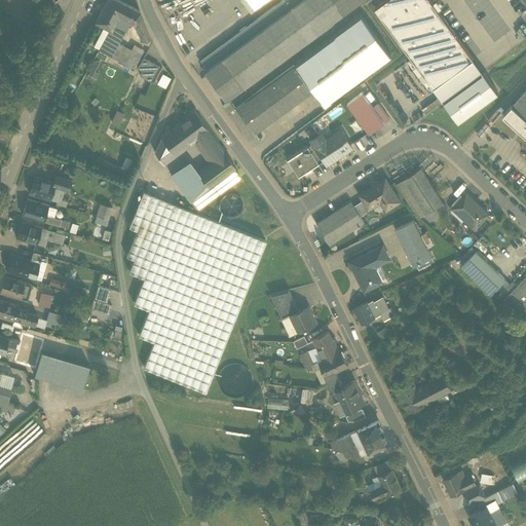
[(139,11),(118,0),(106,0),(96,21),(111,29),(118,14),(120,16),(132,22),(136,25),(141,15),(139,11)]
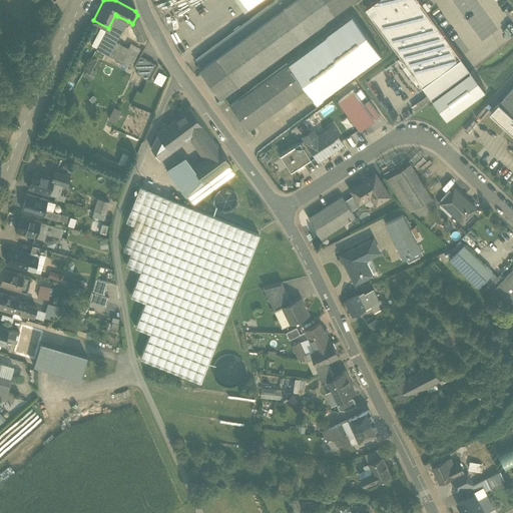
[(276,0),(209,48),(236,85),(353,0),(276,0)]
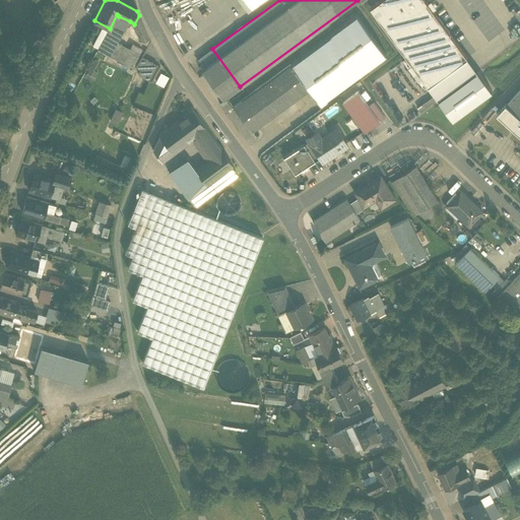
[(240,0),(247,9),(260,0),(240,0)]
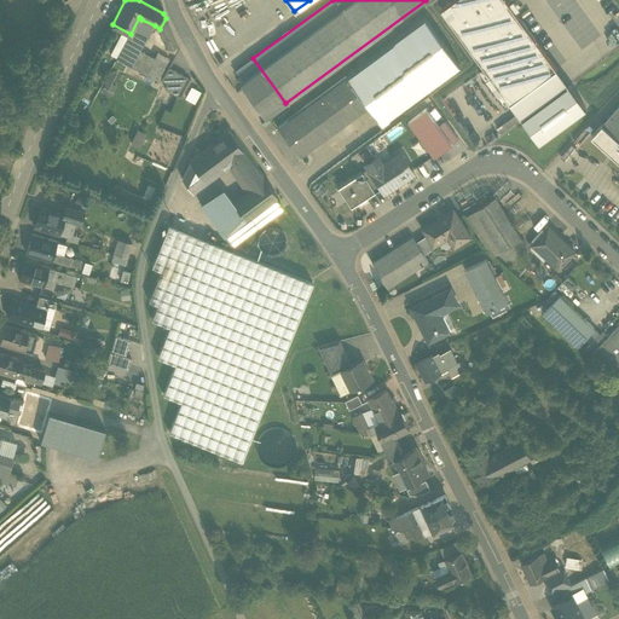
[(556,69),(505,0),(453,0),(441,10),(485,68),(503,94),(498,98),(503,105),(508,102),(510,103),(556,69)]
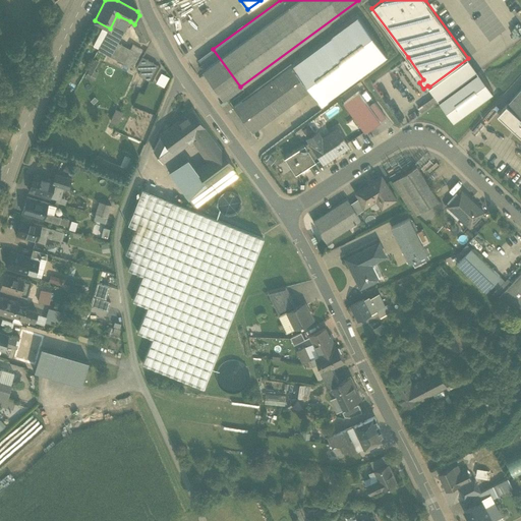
[(149,36),(139,15),(134,24),(135,26),(134,26),(135,31),(137,30),(137,31),(138,39),(146,42),(149,36)]
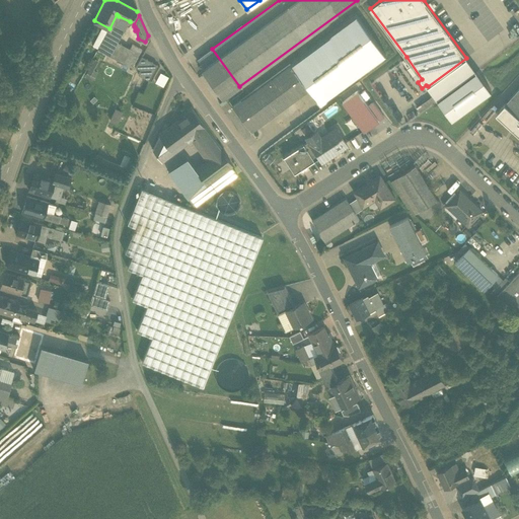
[(357,15),(290,65),(308,90),(318,104),(385,55),(357,15)]
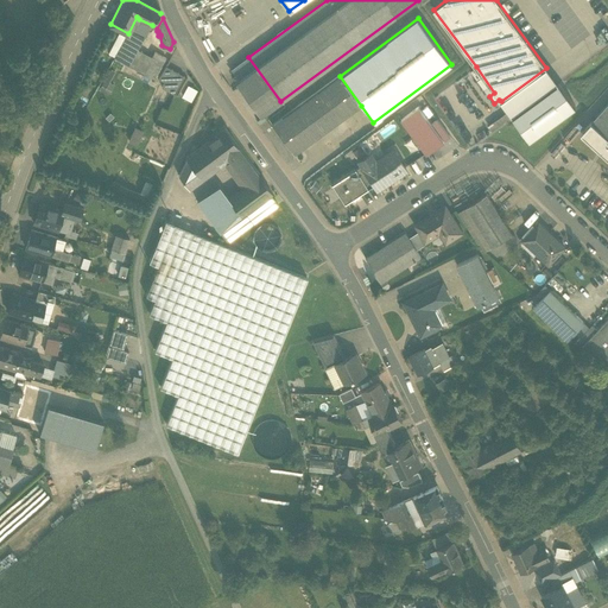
[(130,38),(141,44),(152,25),(139,19),(130,38)]
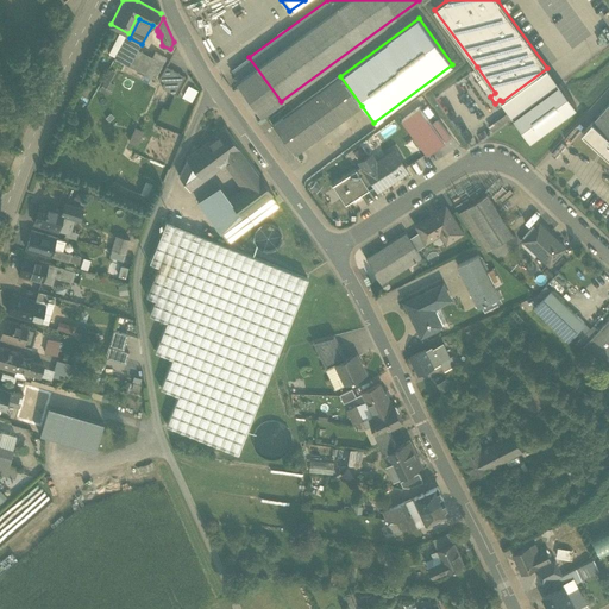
[(127,36),(115,58),(130,67),(138,50),(142,44),(130,38),(127,36)]
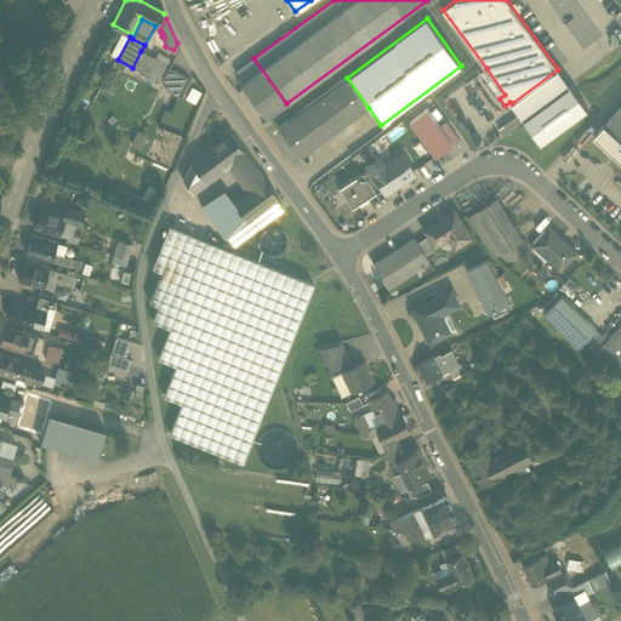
[(155,58),(141,51),(132,68),(157,81),(169,60),(158,53),(155,58)]
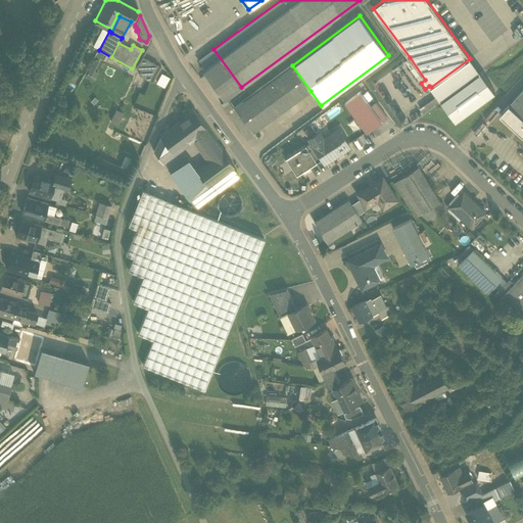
[(241,87),(214,49),(199,60),(227,98),(241,87)]
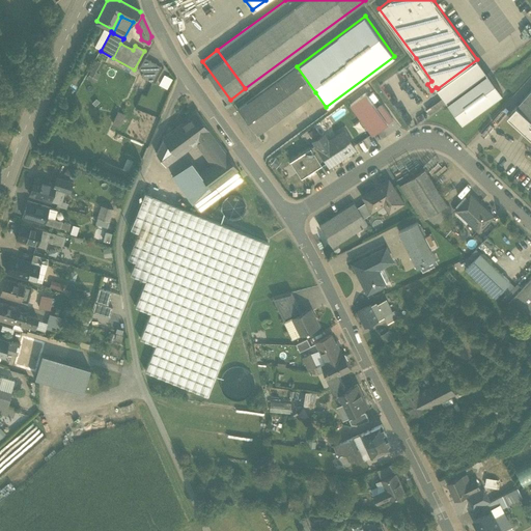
[(96,73),(102,61),(107,64),(110,58),(101,54),(86,80),(94,84),(100,75),(96,73)]
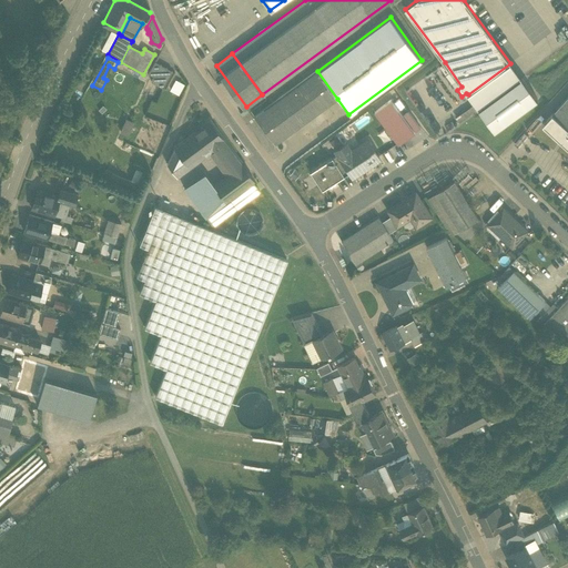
[(172,71),(154,62),(148,73),(154,77),(165,83),(172,71)]
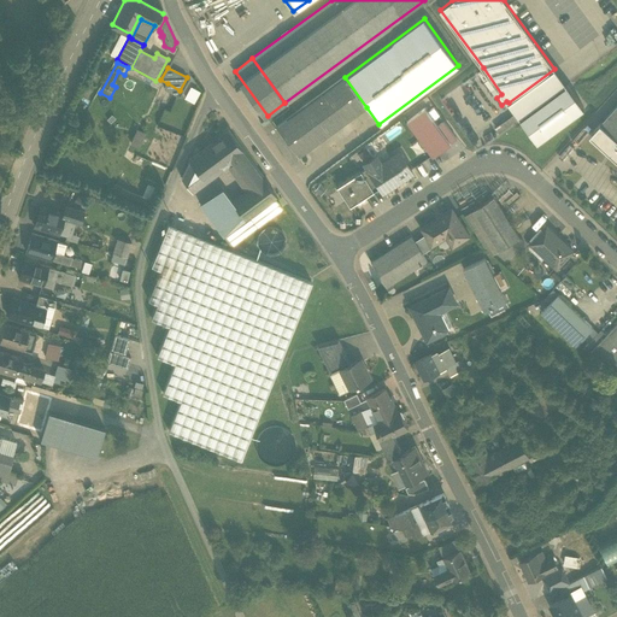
[(483,68),(477,72),(495,98),(497,98),(501,94),(483,68)]
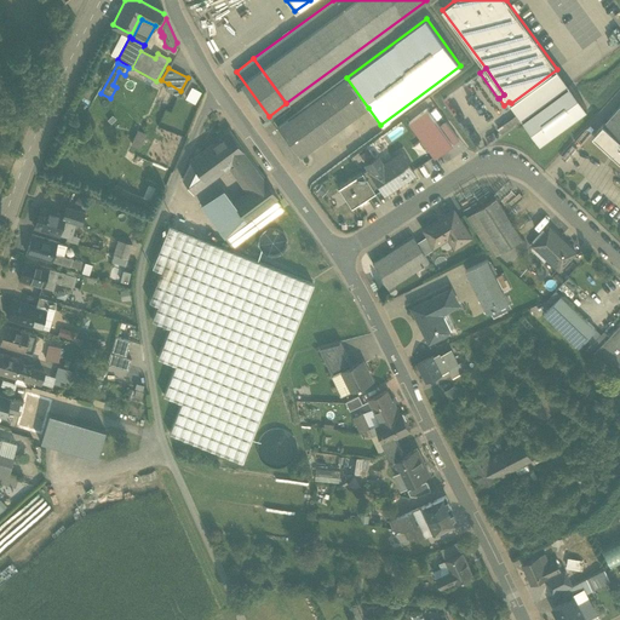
[(522,119),(569,85),(557,69),(511,103),(522,119)]
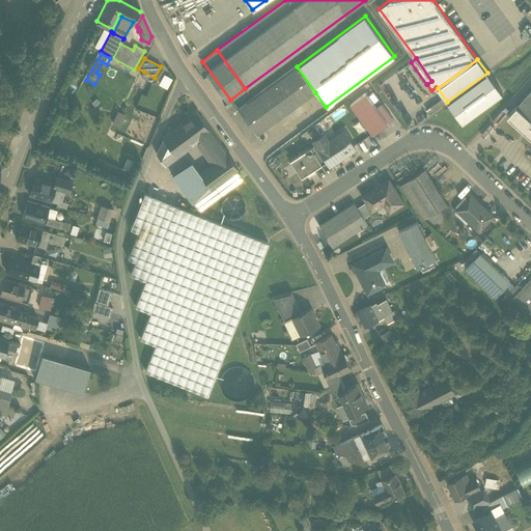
[(297,66),(247,103),(266,129),(315,92),(297,66)]
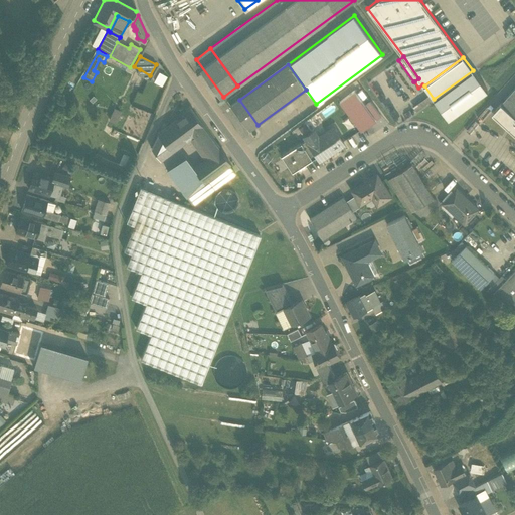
[(150,75),(140,69),(137,74),(148,80),(150,75)]
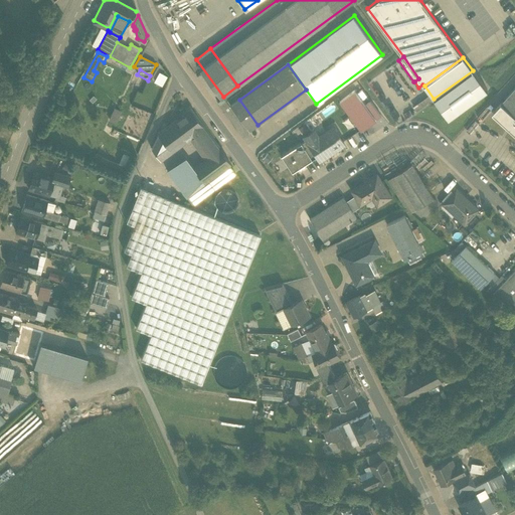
[(473,70),(434,99),(449,119),(488,91),(473,70)]
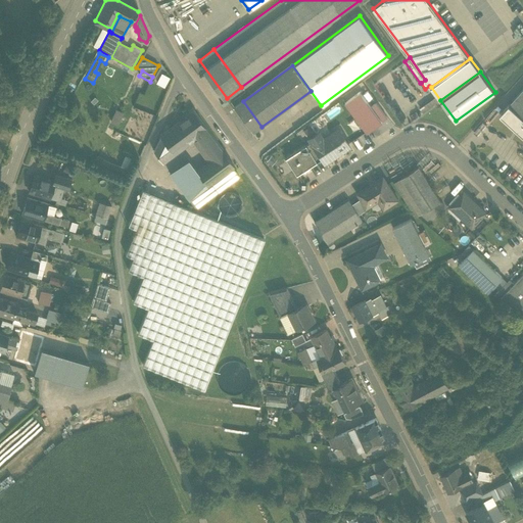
[(522,88),(509,104),(522,117),(522,88)]
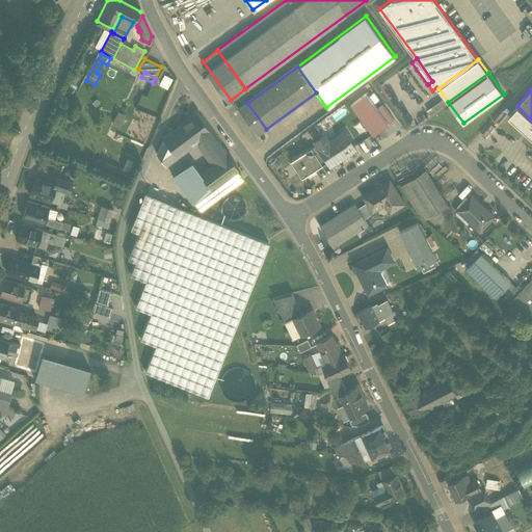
[(350,105),(373,135),(389,124),(377,108),(366,94),(350,105)]
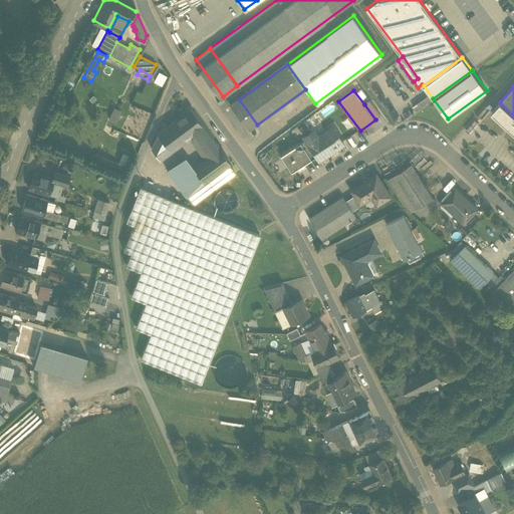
[(415,109),(431,99),(428,95),(412,105),(415,109)]
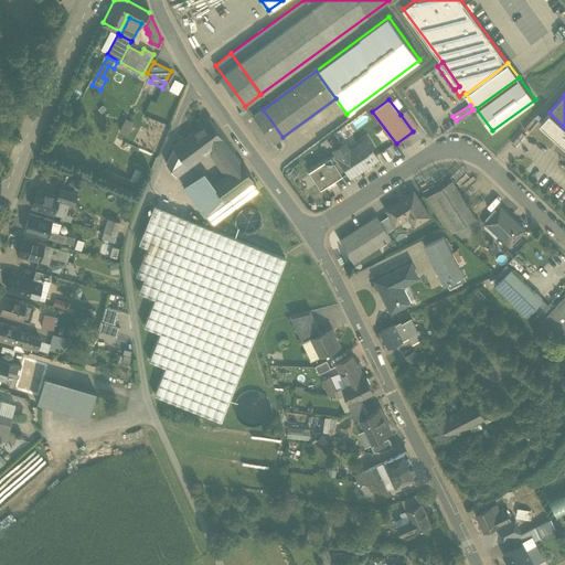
[(283,137),(263,109),(253,117),(273,145),(283,137)]
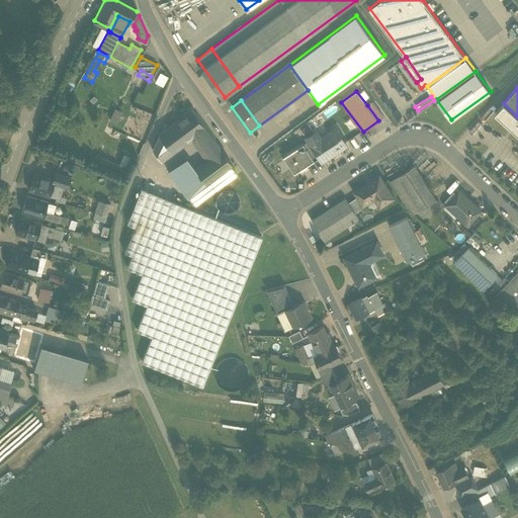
[(367,105),(378,120),(383,116),(372,102),(367,105)]
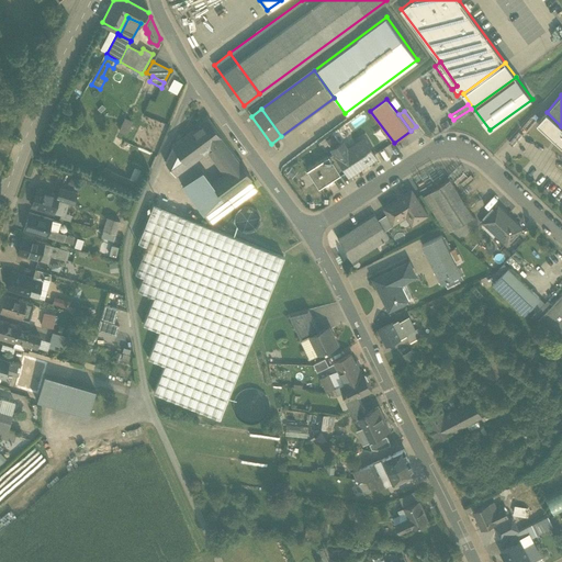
[(561,126),(547,112),(536,123),(554,139),(561,146),(561,126)]
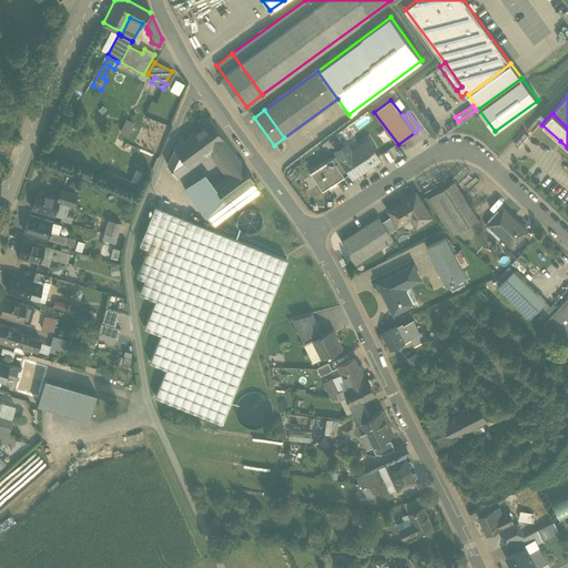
[(128,151),(133,121),(122,119),(120,134),(125,135),(123,150),(128,151)]
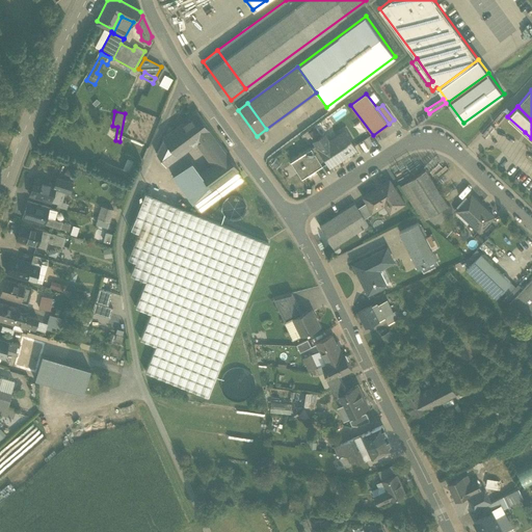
[(197,114),(182,126),(194,141),(197,138),(208,131),(209,130),(197,114)]
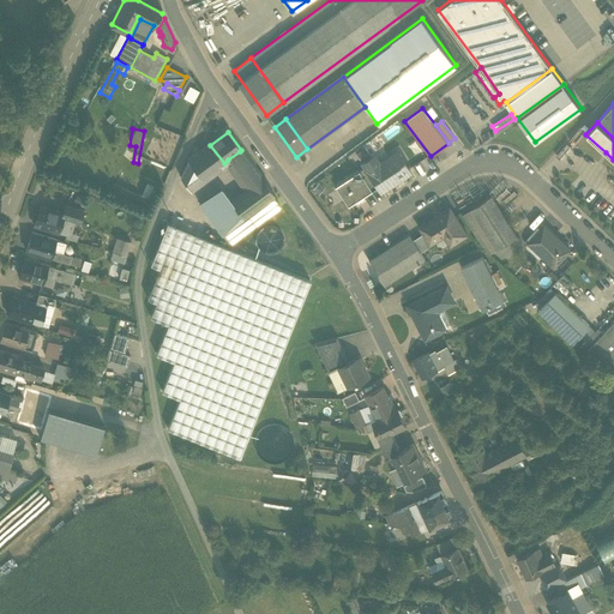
[(210,145),(188,161),(204,181),(208,179),(206,176),(224,163),(210,145)]
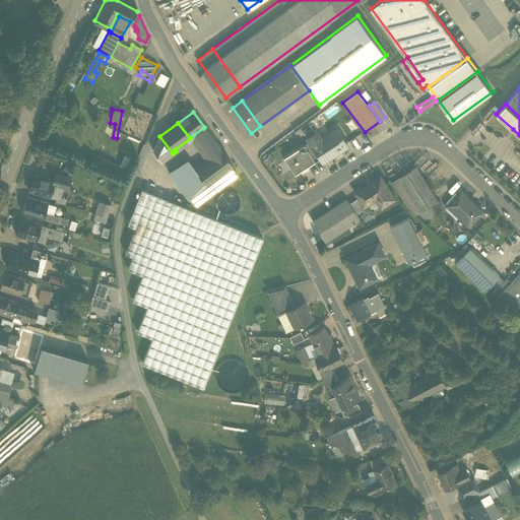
[(219,150),(203,128),(193,135),(209,157),(219,150)]
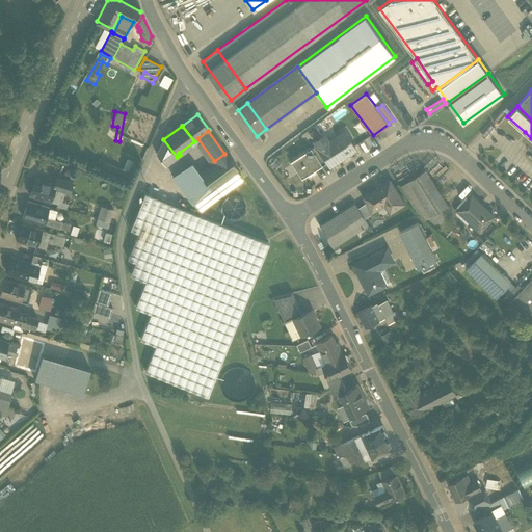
[(344,132),(327,142),(323,136),(314,142),(316,145),(326,162),(329,166),(355,149),(344,132)]
